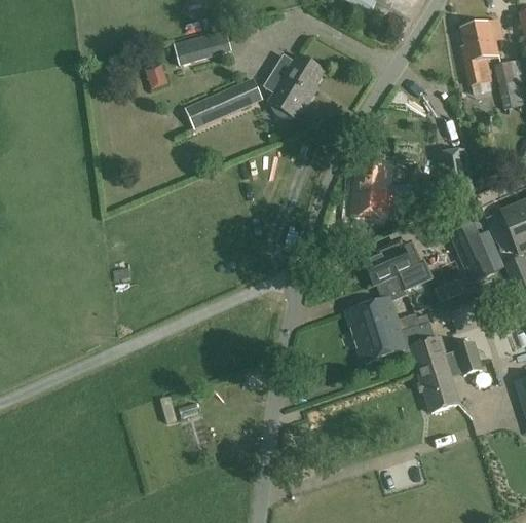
[(463,46),(460,47),(468,85),(491,80),(486,59),(498,55),(495,40),(501,39),(497,20),(459,28),(463,46)]
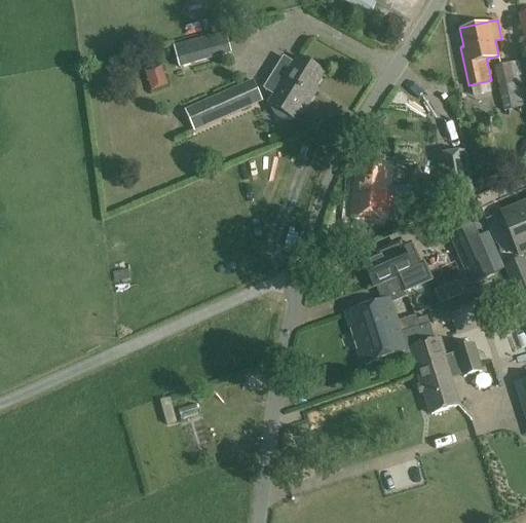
[(174,44),(177,58),(179,65),(231,50),(225,30),(174,44)]
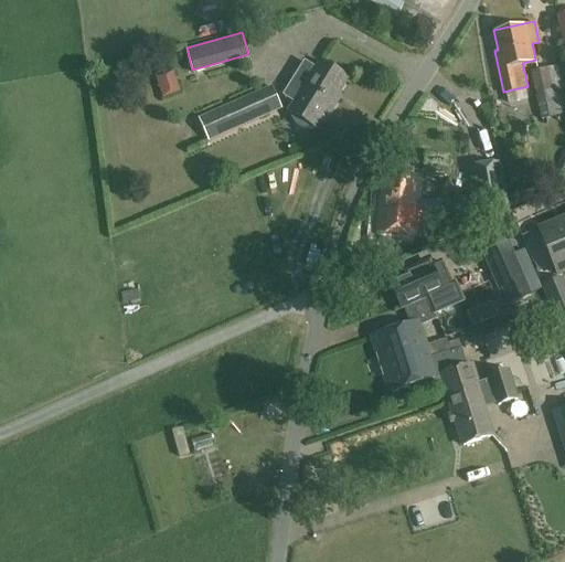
[(295,123),(302,127),(311,128),(312,126),(316,127),(324,114),(327,116),(337,101),(334,98),(348,77),(320,60),(316,67),(305,60),(283,94),(295,101),(288,110),(292,113),(290,115),(295,123)]
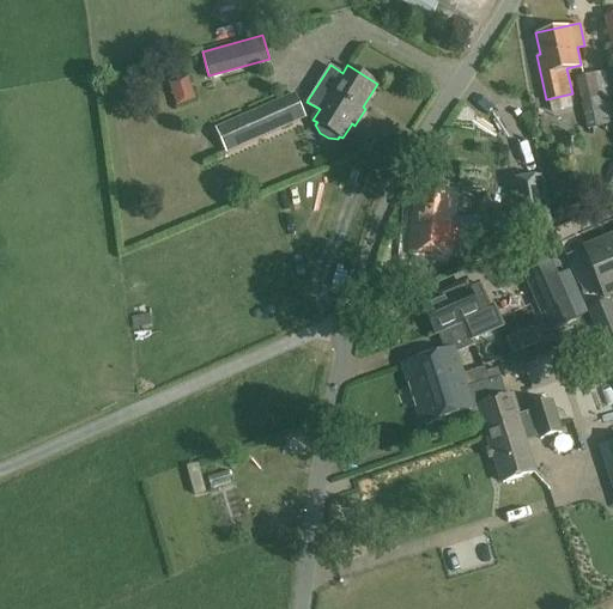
[(612,121),(612,101),(606,69),(576,75),(587,127),(612,121)]
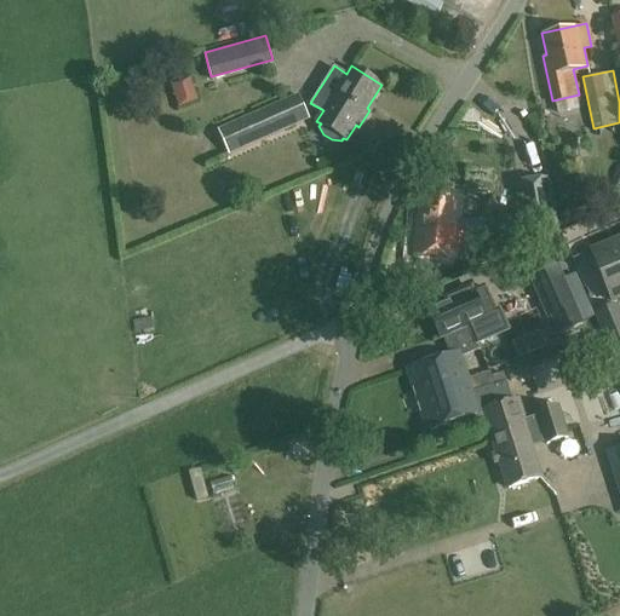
[(190,76),(170,82),(178,105),(197,98),(190,76)]
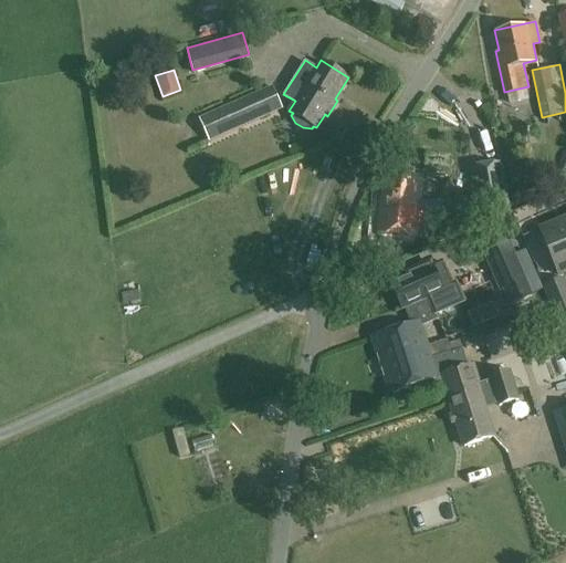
[(198,116),(208,138),(281,106),(271,84),(198,116)]
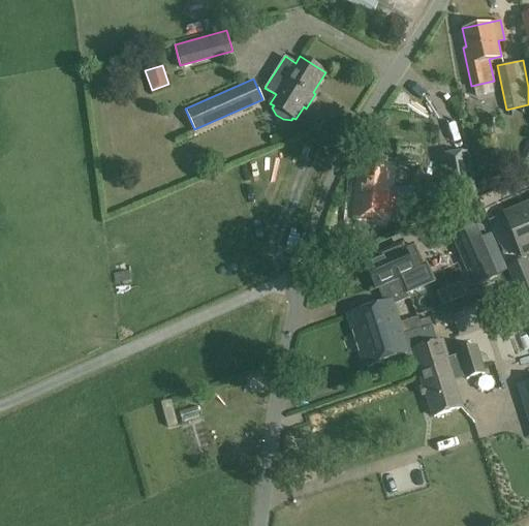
[(447,200),(474,196),(468,152),(441,156),(447,200)]
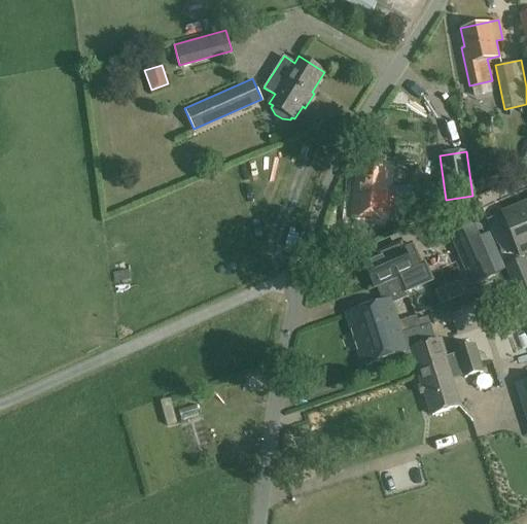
[(388,219),(388,218),(392,219),(392,215),(388,215),(390,198),(417,200),(418,186),(391,183),(393,167),(355,163),(350,215),(388,219)]
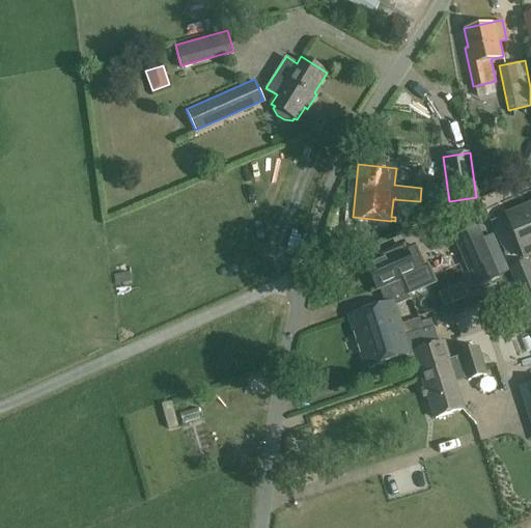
[(530,252),(530,202),(506,214),(524,255),(530,252)]
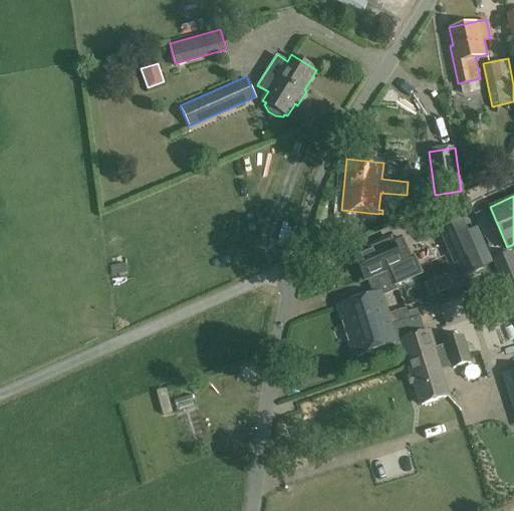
[(460,215),(438,225),(454,262),(461,259),(467,272),(463,274),(463,275),(483,266),(460,215)]
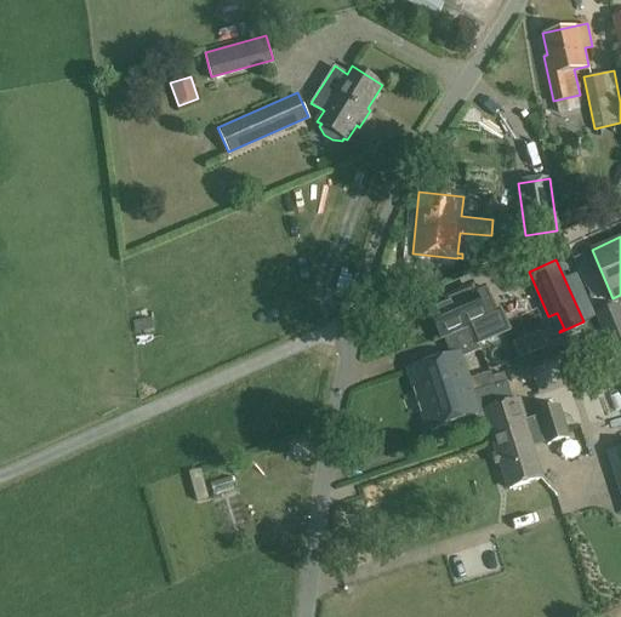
[(484,285),(473,290),(471,286),(455,292),(457,297),(428,309),(440,336),(443,335),(443,336),(468,324),(477,343),(478,343),(511,329),(501,306),(495,309),(484,285)]
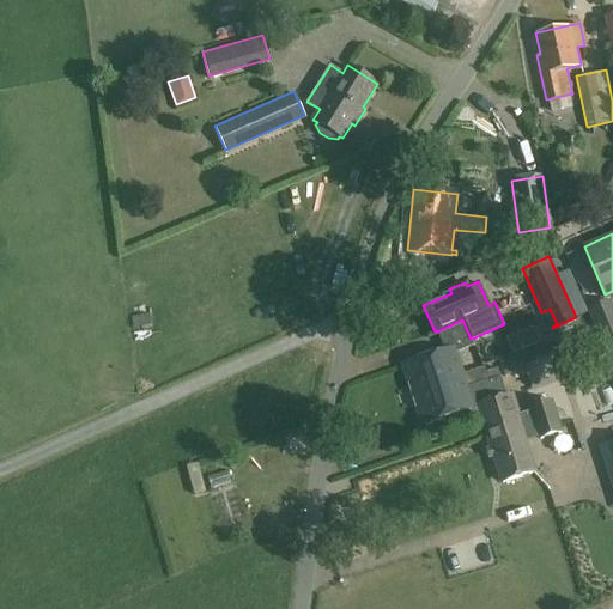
[(612,303),(611,297),(587,308),(610,363),(612,361),(612,303)]
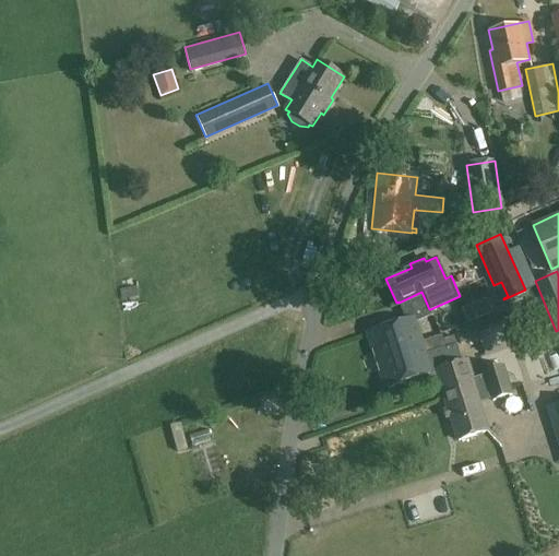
[(425,353),(425,351),(414,318),(430,312),(430,315),(432,314),(430,309),(429,309),(421,292),(399,303),(406,319),(367,331),(384,387),(424,375),(417,355),(425,353)]
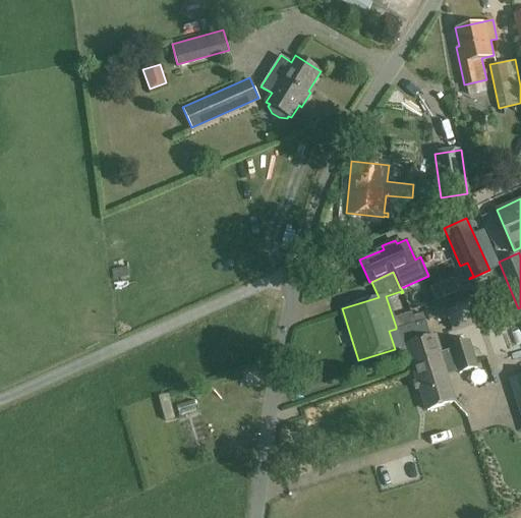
[(453,277),(430,286),(437,299),(459,290),(453,277)]
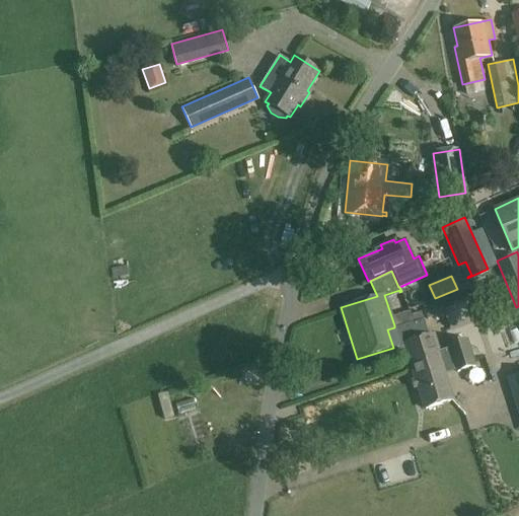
[(441,300),(424,305),(428,318),(445,312),(441,300)]
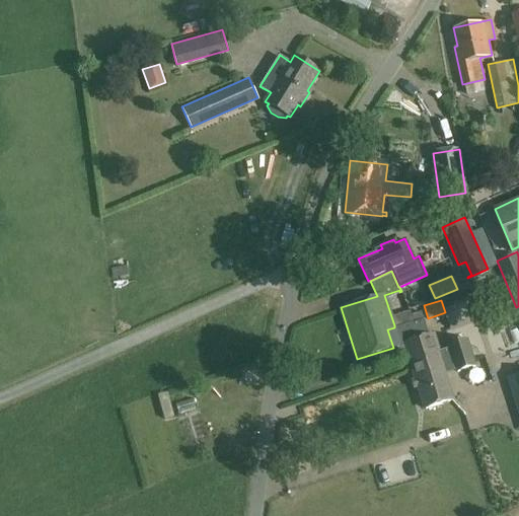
[(409,321),(394,325),(394,327),(387,329),(393,348),(397,362),(413,357),(414,359),(411,360),(411,362),(414,361),(419,376),(416,377),(426,407),(453,398),(443,369),(455,365),(457,370),(475,364),(466,338),(448,344),(450,348),(435,353),(428,334),(427,334),(419,309),(410,312),(413,320),(409,322),(409,321)]
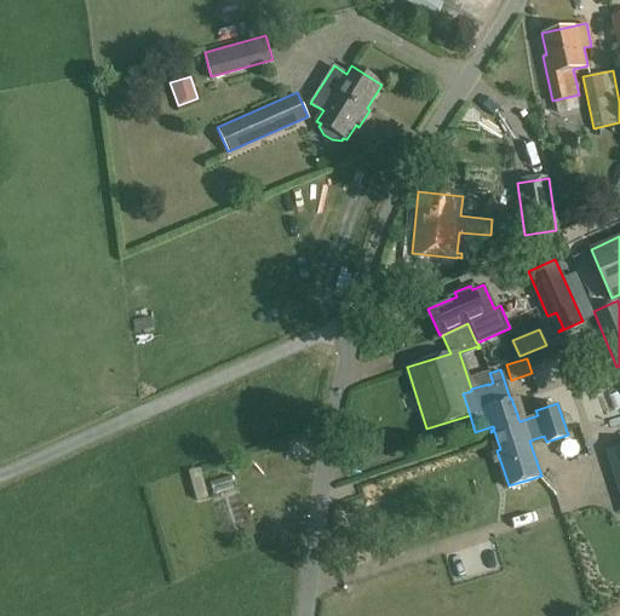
[(619,409),(601,418),(604,429),(619,421),(619,409)]
